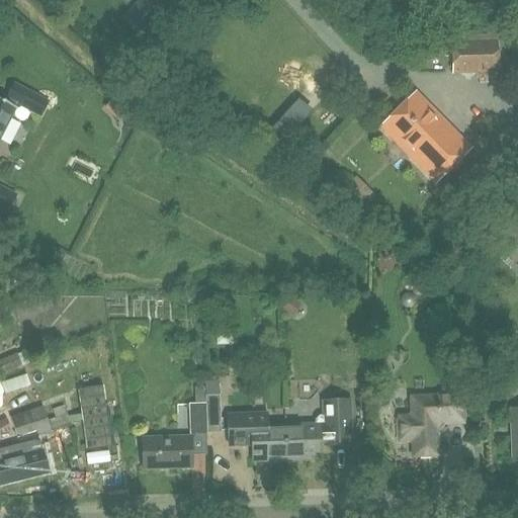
[(452,73),(499,72),(498,37),(452,38),(452,73)]
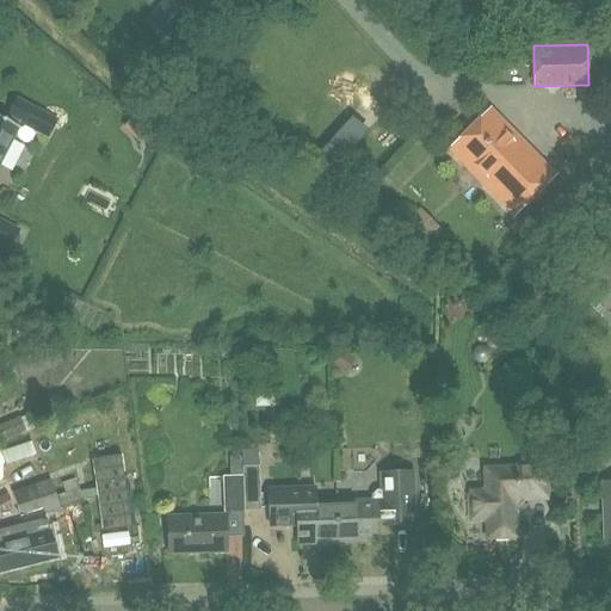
[(56,121),(17,100),(8,117),(11,118),(8,123),(0,117),(0,164),(19,128),(17,127),(18,123),(48,137),(56,121)]
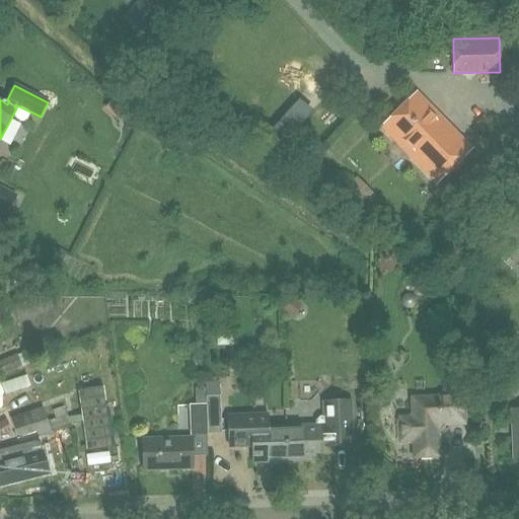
[(437,183),(471,150),(416,92),(381,127),(437,183)]
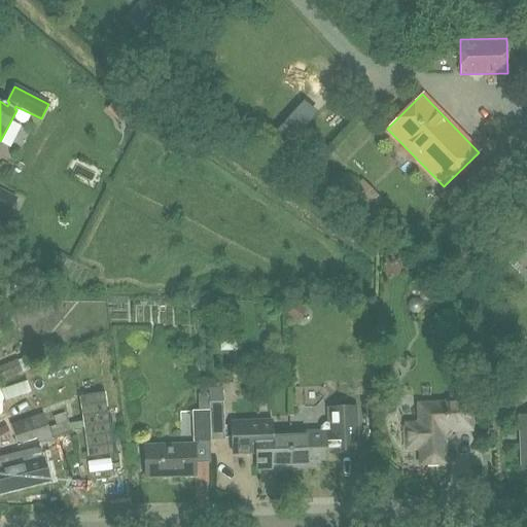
[(15,202),(0,194),(0,214),(7,218),(15,202)]
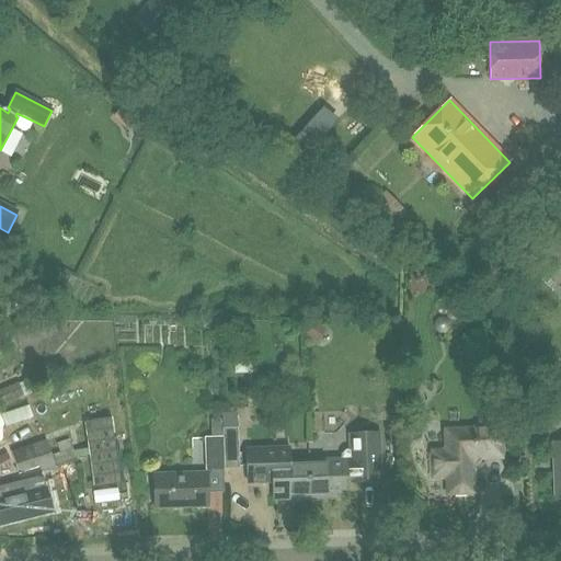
[(224,437),(224,470),(239,469),(239,468),(238,436),(237,412),(222,413),(222,415),(224,437)]
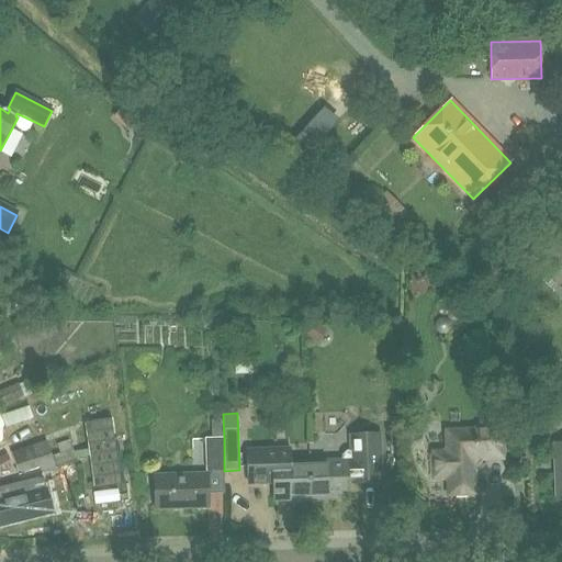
[(473,493),(472,464),(474,464),(480,459),(504,458),(502,427),(475,428),(475,431),(447,433),(448,452),(434,453),(435,478),(449,478),(450,494),(473,493)]
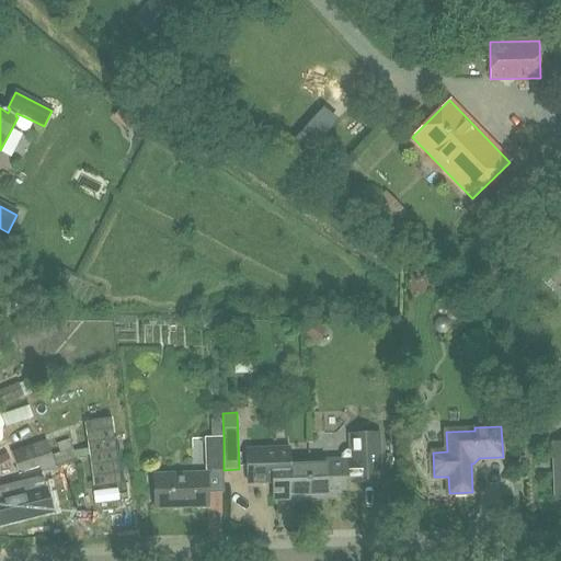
[(36,445),(31,431),(7,439),(12,453),(20,480),(54,468),(76,460),(72,448),(71,448),(68,439),(57,443),(60,453),(50,456),(45,442),(36,445)]
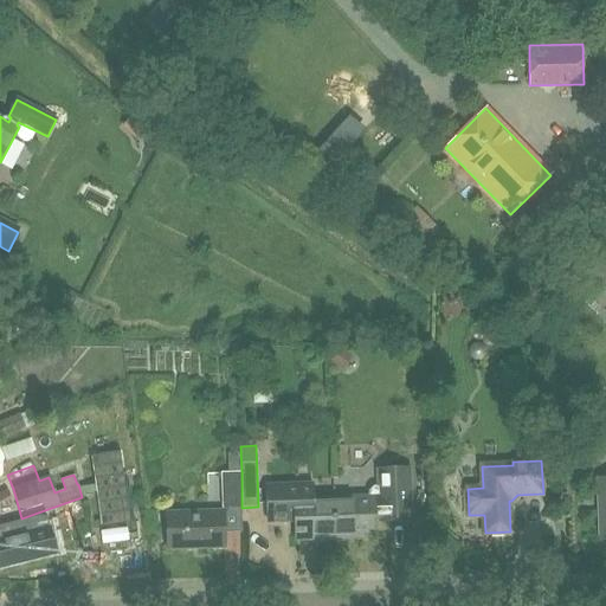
[(334,500),(335,539),(373,536),(373,517),(392,516),(393,519),(410,519),(408,470),(379,471),(379,488),(374,488),(368,498),(334,500)]
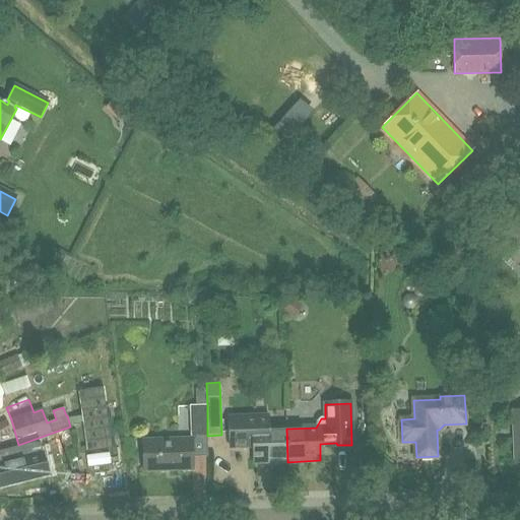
[(207,436),(207,405),(189,405),(190,436),(207,436)]
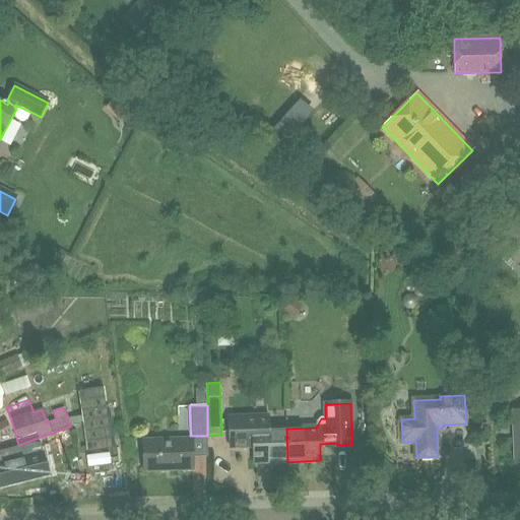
[(287,462),(286,429),(269,429),(268,416),(230,417),(231,448),(254,447),(254,463),(287,462)]
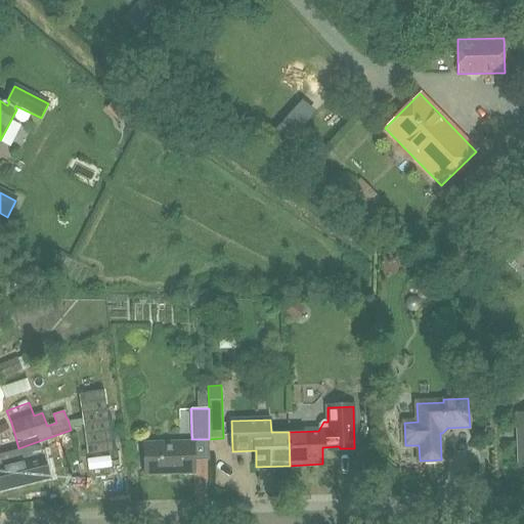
[(145,475),(194,474),(193,443),(144,444),(145,475)]
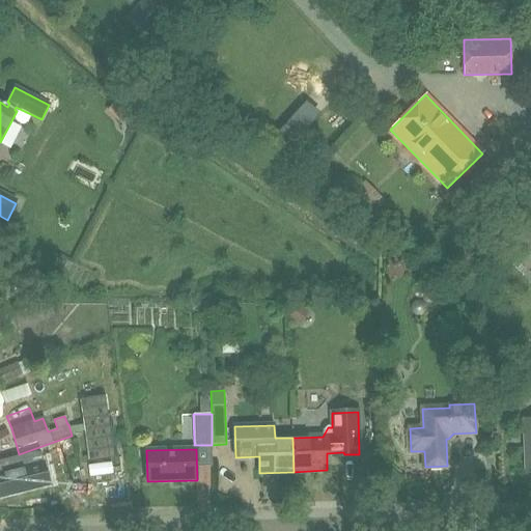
[(0,498),(50,486),(44,462),(0,472),(0,498)]
